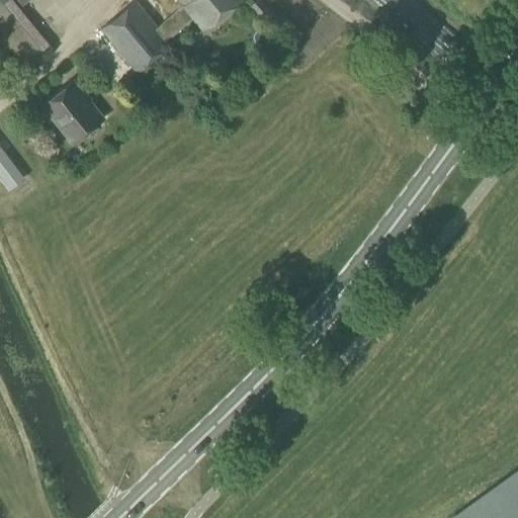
[(11,0),(0,0),(0,49),(16,69),(48,42),(11,0)]
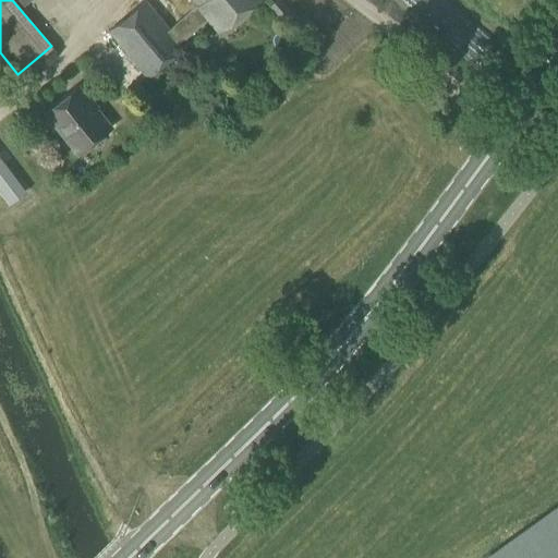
[(256,0),(192,0),(193,1),(189,5),(192,10),(168,29),(144,1),(108,32),(146,77),(183,47),(179,43),(206,20),(217,33),(256,0)]
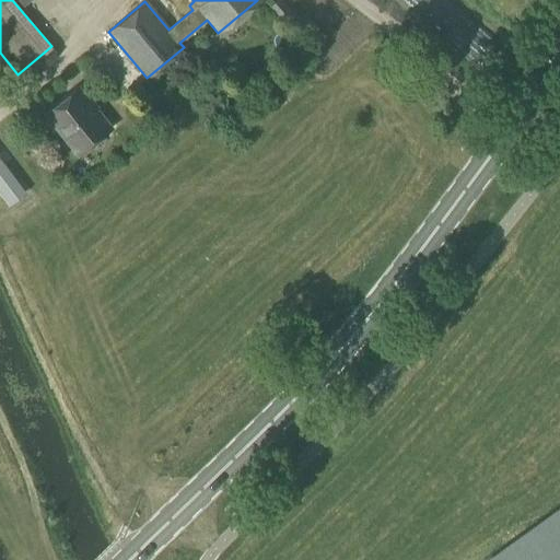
[(296,18),(281,0),(273,0),(268,6),(281,22),(288,16),(292,22),(296,18)]
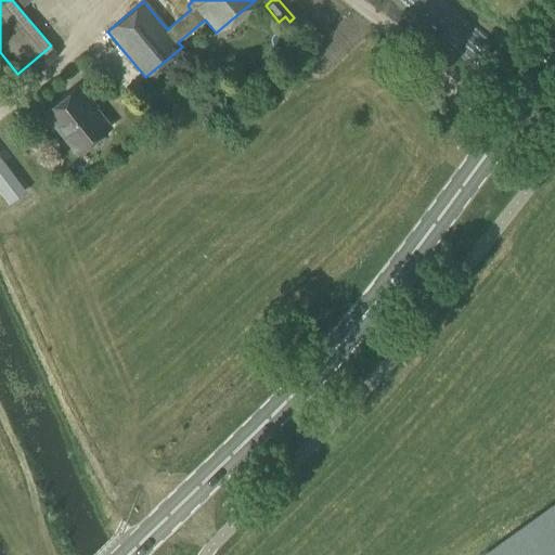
[(110,127),(76,86),(44,112),(77,153),(110,127)]
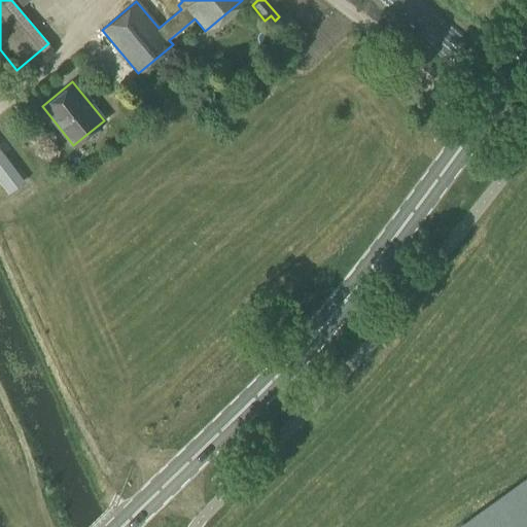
[(0,137),(0,168),(15,189),(30,179),(0,137)]
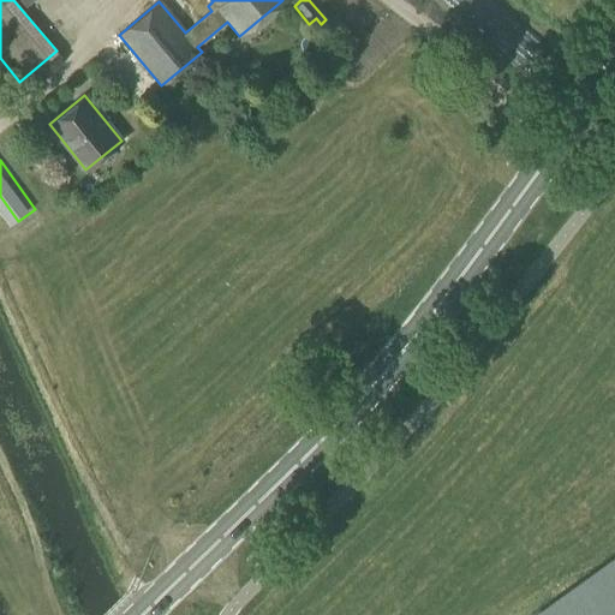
[(614,614),(614,556),(535,614),(614,614)]
